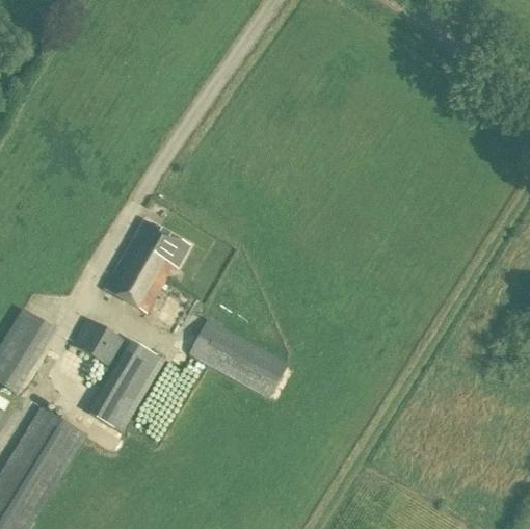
[(178,265),(189,243),(144,218),(124,257),(114,273),(107,287),(148,310),(174,263),(178,265)]
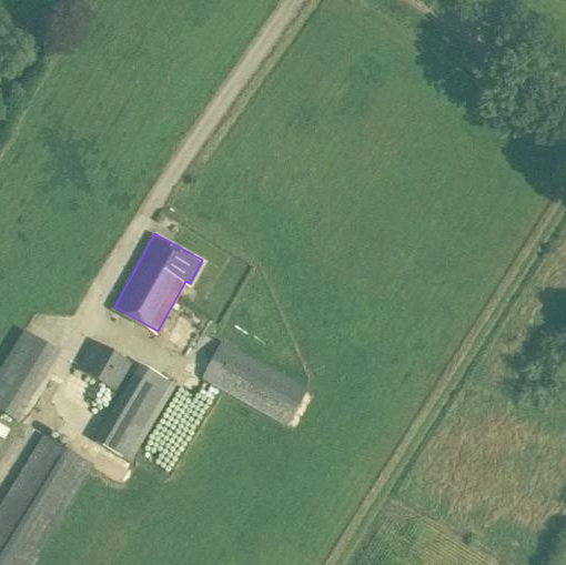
[(0,409),(18,420),(60,351),(26,330),(0,371),(0,409)]
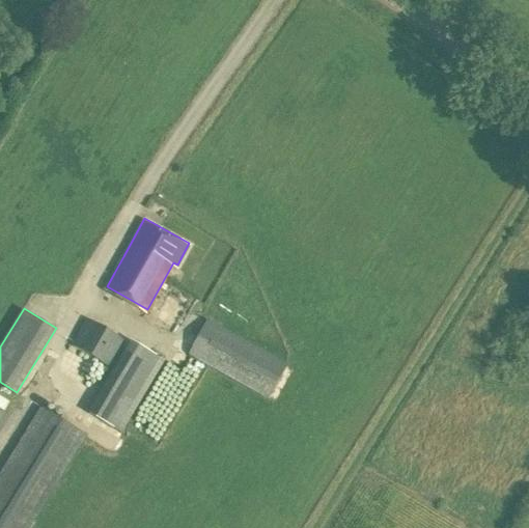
[(109,364),(124,337),(87,315),(71,342),(109,364)]
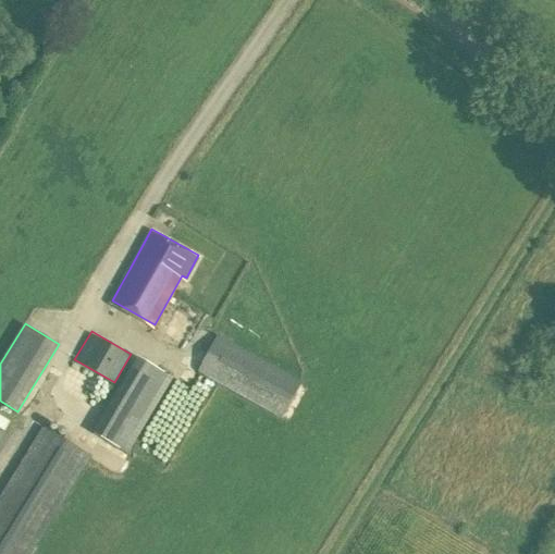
[(282,417),(303,381),(219,333),(198,370),(282,417)]
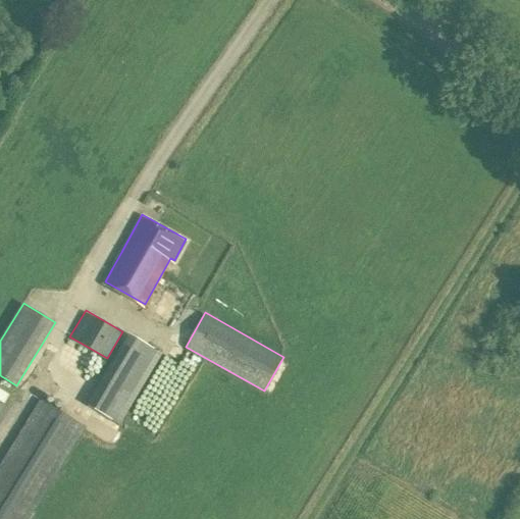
[(120,423),(162,353),(130,333),(88,404),(120,423)]
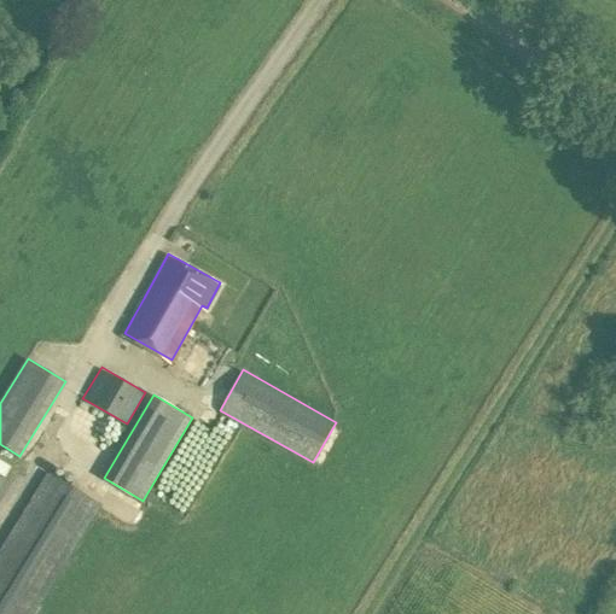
[(0,613),(33,613),(102,504),(48,471),(0,548),(0,613)]
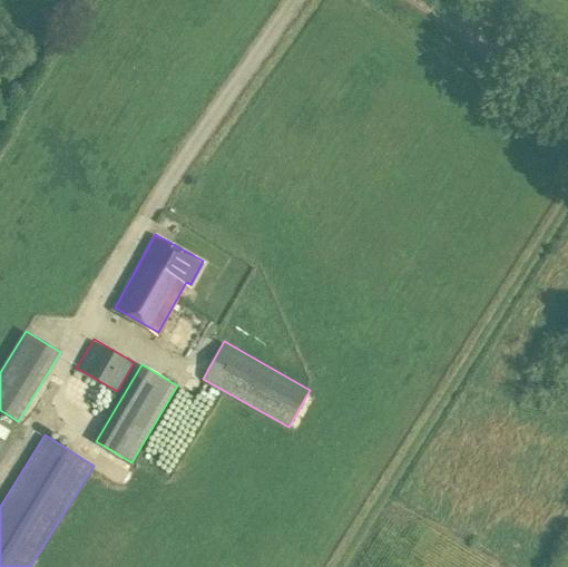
[(0,461),(10,446),(0,439),(0,461)]
